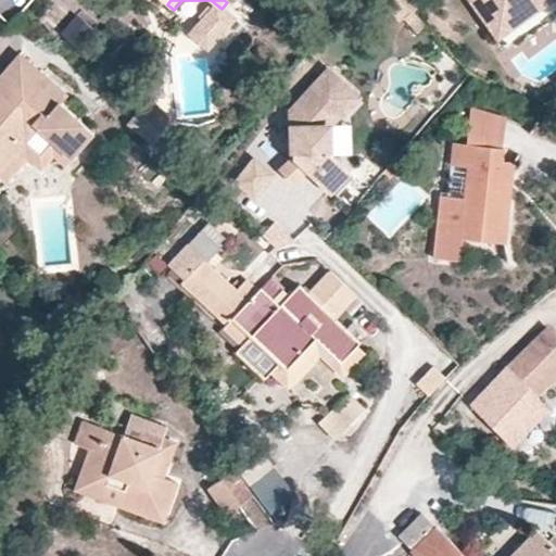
[(555,0),(470,0),(492,29),(532,0),(540,0),(547,10),(555,2),(555,0)]
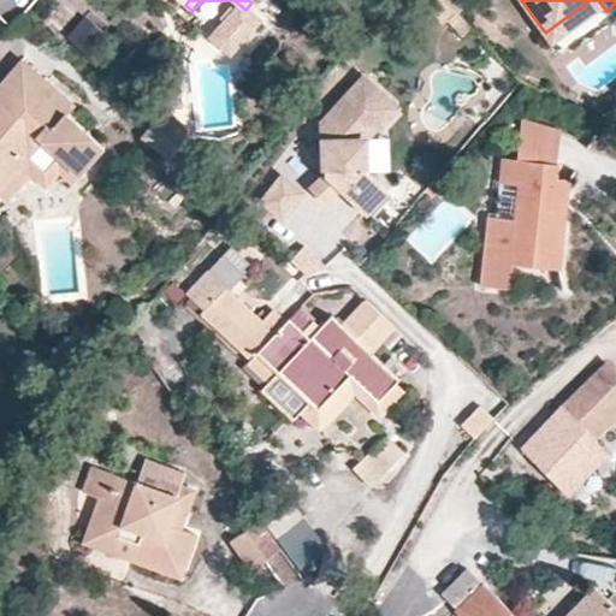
[(590,0),(545,33),(556,47),(606,11),(598,0),(590,0)]
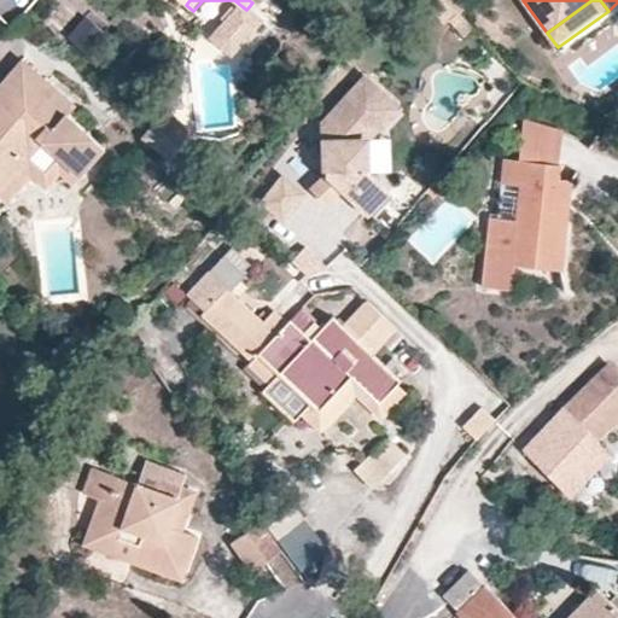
[(0,191),(22,168),(40,145),(79,178),(103,150),(65,116),(41,95),(50,88),(19,60),(0,83),(0,91),(19,108),(10,117),(0,109),(0,191)]
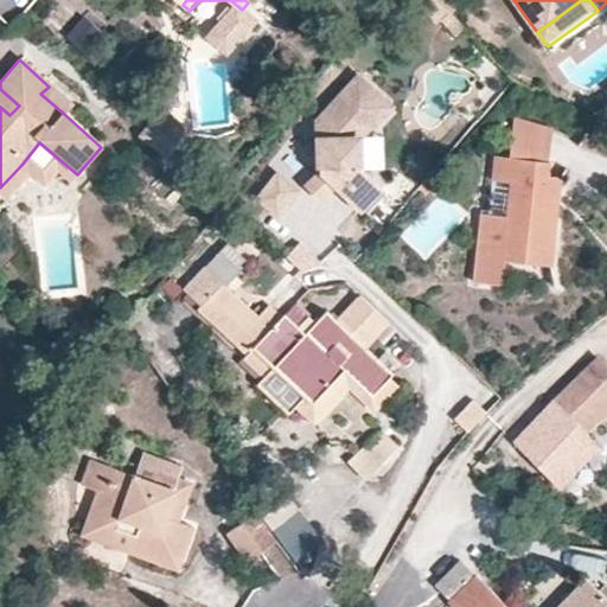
[(390,113),(358,84),(318,128),(317,181),(330,193),(357,217),(377,195),(357,176),(357,146),(369,133),(371,134),(390,113)]
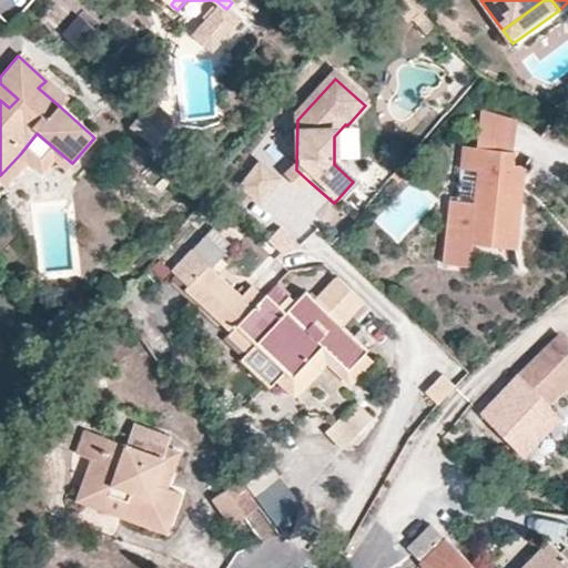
[(60,107),(68,99),(46,81),(38,88),(60,107)]
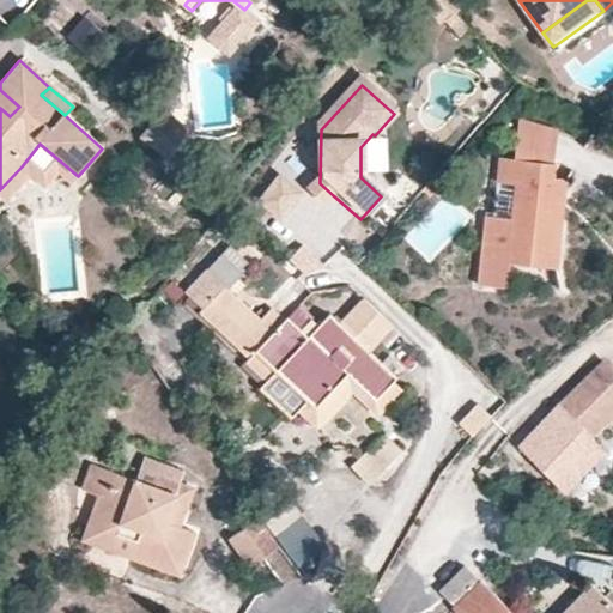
[(19,107),(0,90),(0,108),(10,116),(19,107)]
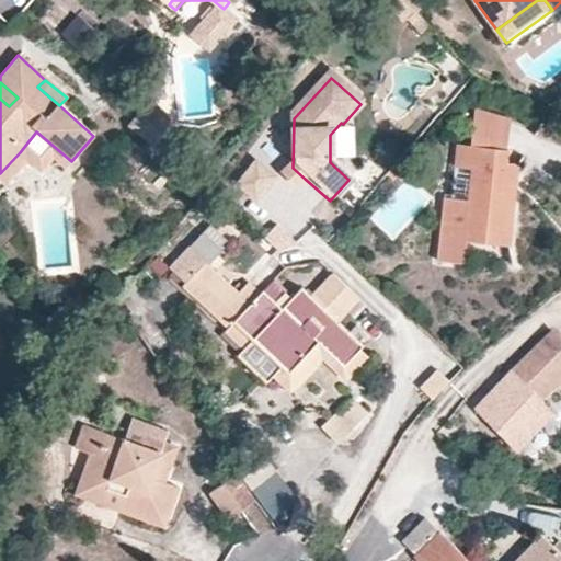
[(175,124),(150,103),(139,115),(153,127),(163,137),(175,124)]
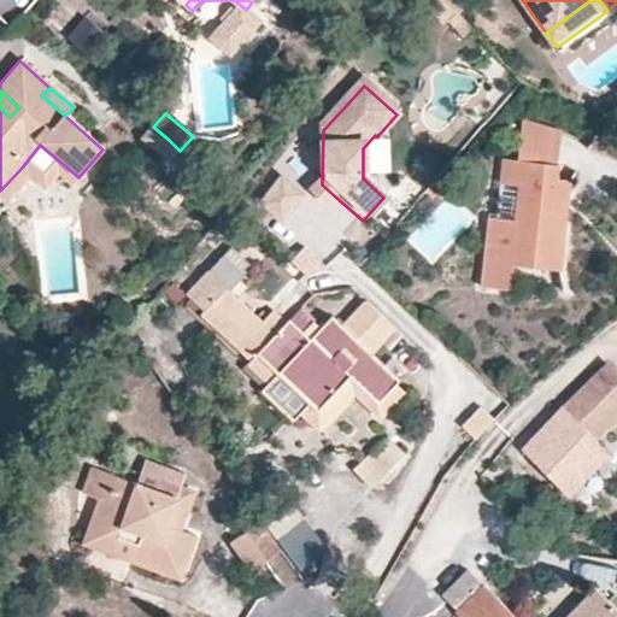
[(169,140),(153,127),(144,139),(170,162),(180,151),(169,140)]
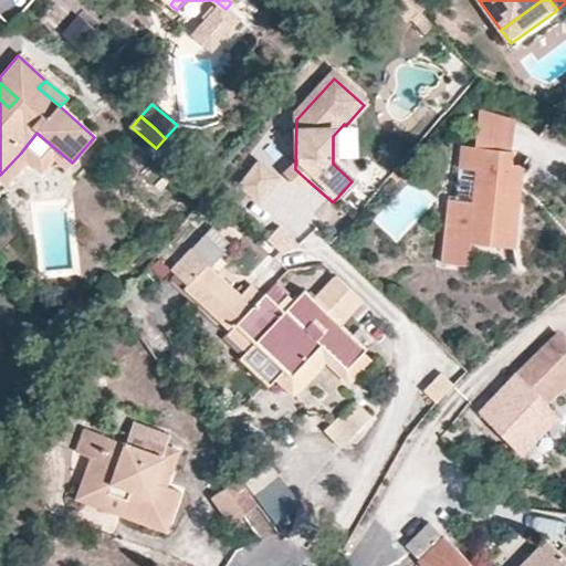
[(510,156),(513,123),(480,118),(477,152),(510,156)]
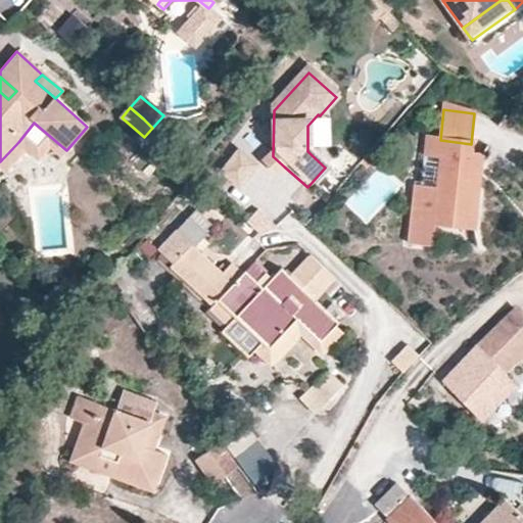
[(34,156),(38,158),(48,148),(60,157),(66,150),(34,123),(18,142),(25,148),(34,156)]
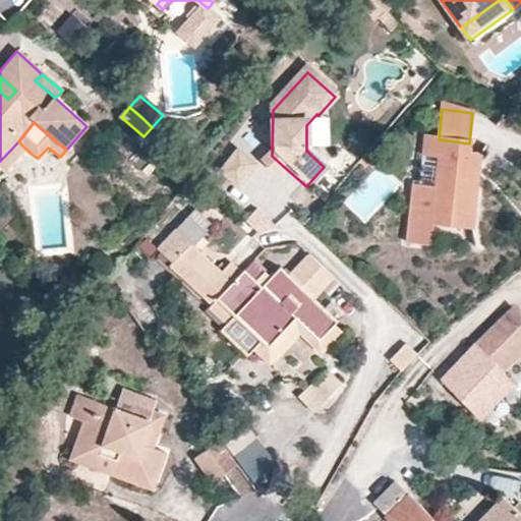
[(328,125),(306,125),(306,151),(327,151),(328,125)]
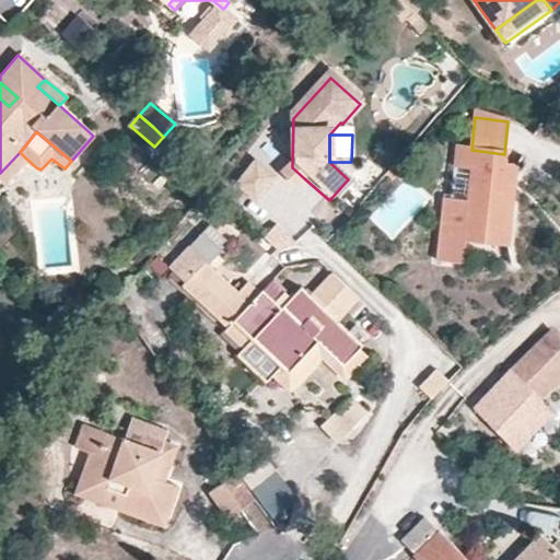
[(457,173),(469,175),(471,150),(461,149),(457,173)]
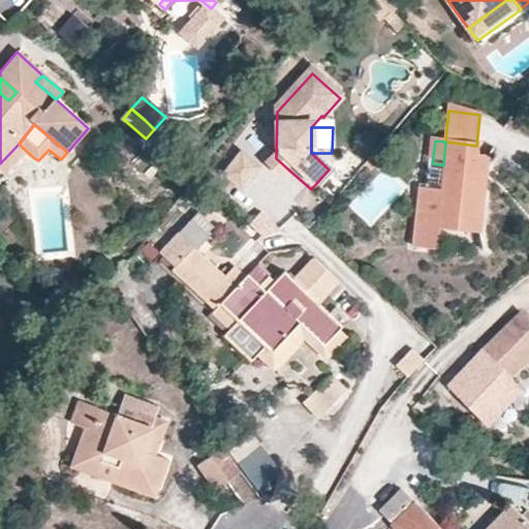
[(447,176),(445,194),(423,191),(417,223),(413,250),(439,253),(440,232),(460,234),(461,223),(478,225),(479,213),(484,213),(487,183),(476,181),(480,146),(476,146),(445,142),(443,165),(449,165),(457,166),(455,177),(447,176)]
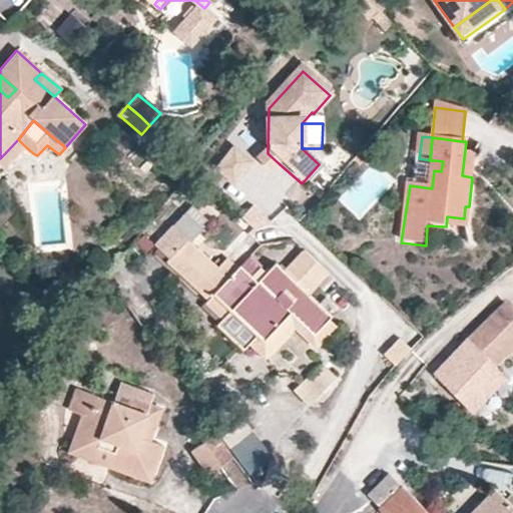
[(252,161),(234,146),(216,169),(235,183),(252,161)]
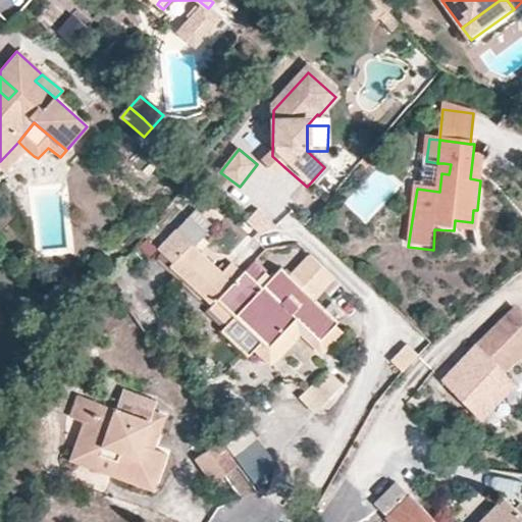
[(283,166),(272,156),(261,168),(272,178),(283,166)]
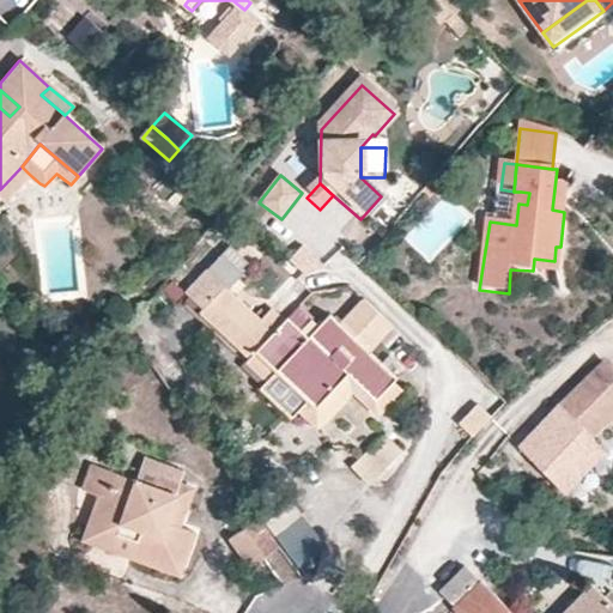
[(529,193),(521,192),(519,204),(527,205),(529,193)]
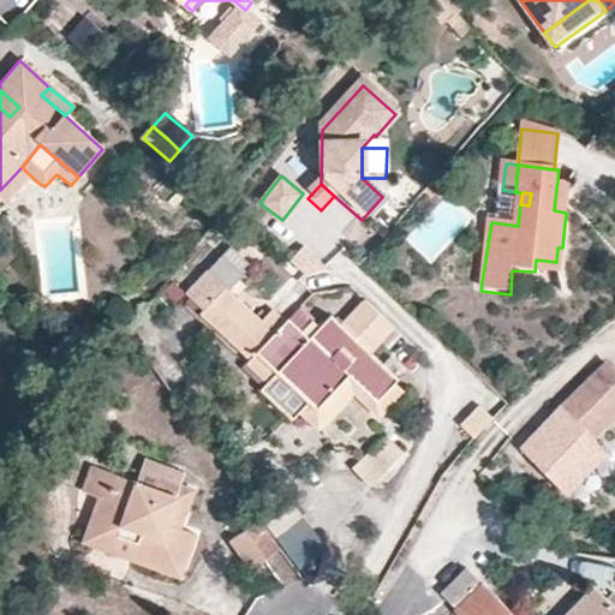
[(308,249),(292,257),(305,280),(321,270),(308,249)]
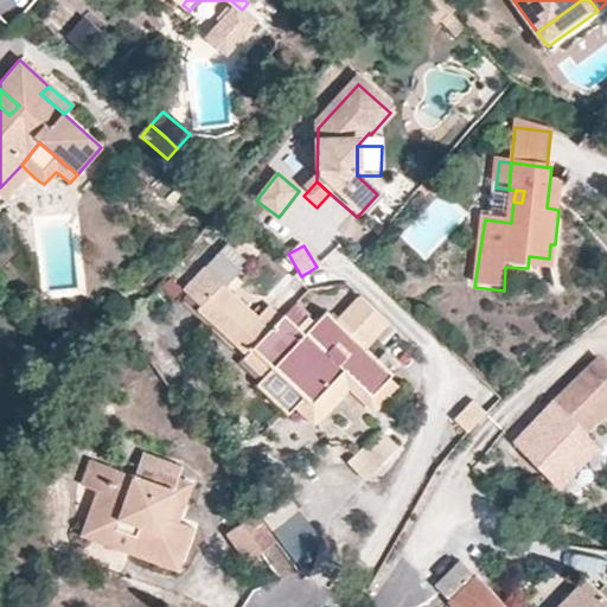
[(553,272),(549,259),(529,256),(528,268),(553,272)]
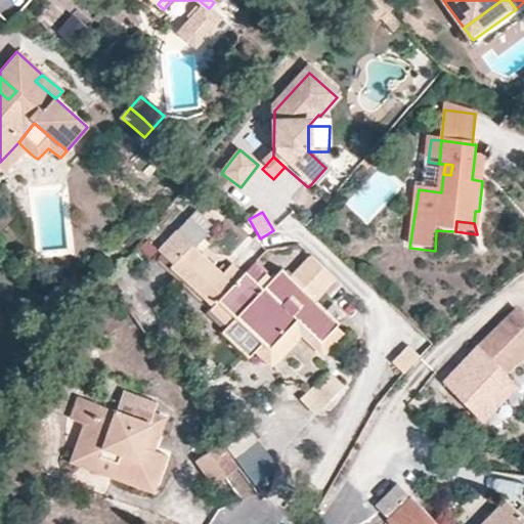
[(292,278),(284,270),(265,289),(246,271),(243,273),(233,264),(224,273),(189,238),(176,252),(172,248),(139,280),(163,304),(188,278),(214,304),(220,298),(278,357),(296,340),(289,332),(299,322),(320,344),(337,329),(338,325),(315,301),(334,281),(312,259),(292,278)]
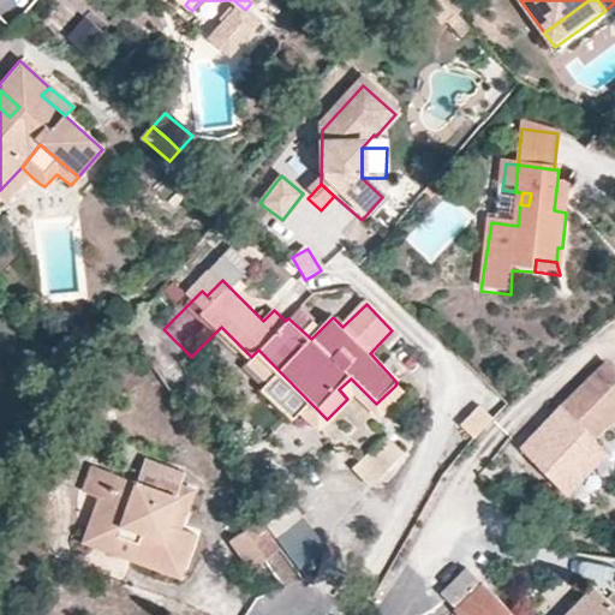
[(267,381),(262,387),(292,419),(299,413),(311,424),(316,430),(327,419),(258,350),(251,357),(248,360),(267,381)]
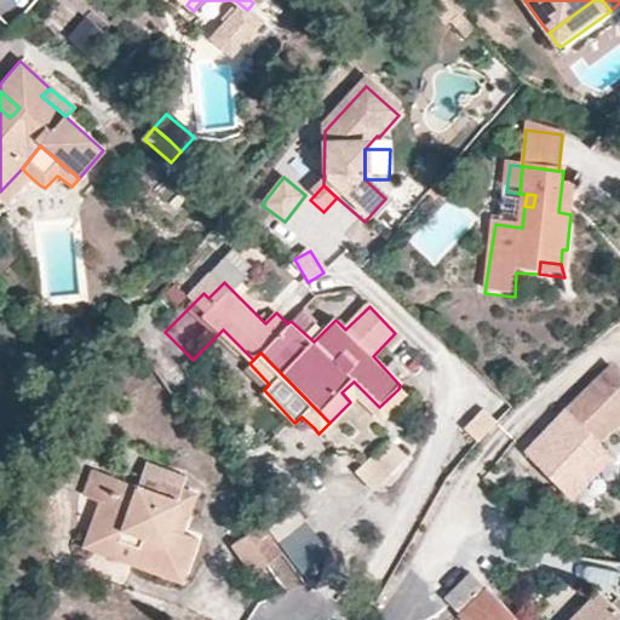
[(619,377),(609,366),(526,451),(564,491),(604,451),(598,445),(619,422),(619,377)]
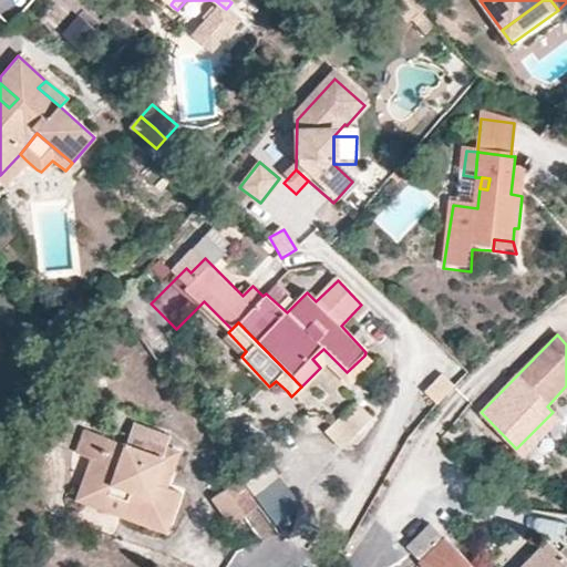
[(370,363),(364,356),(347,372),(323,349),(312,359),(320,368),(326,363),(348,385),(370,363)]
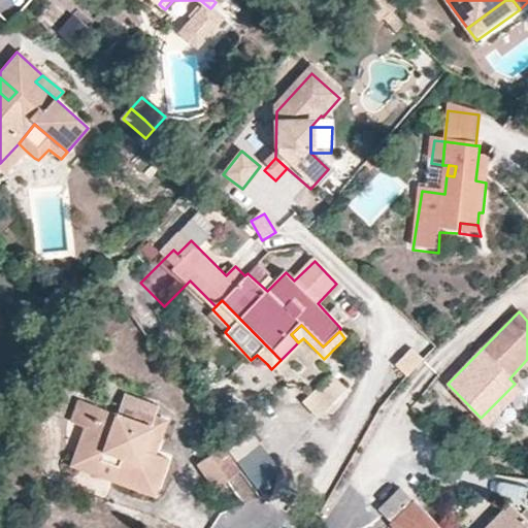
[(435,347),(423,336),(409,350),(423,361),(435,347)]
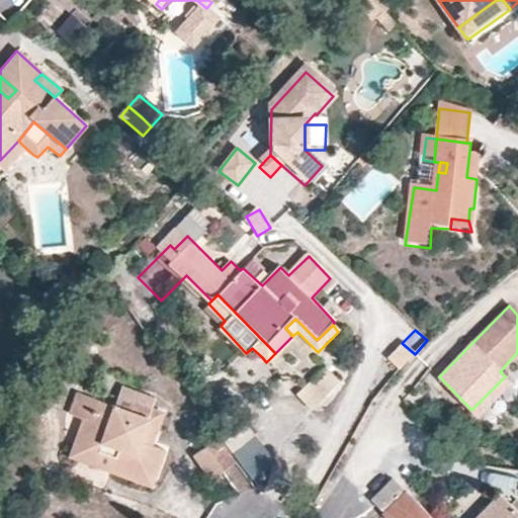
[(340,390),(326,376),(310,395),(324,408),(340,390)]
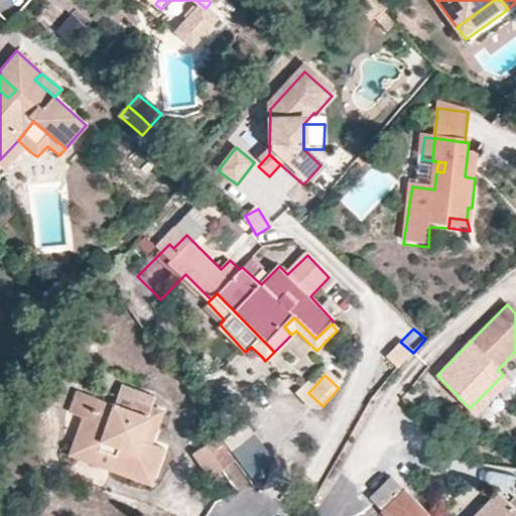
[(323,406),(308,393),(298,404),(313,417),(323,406)]
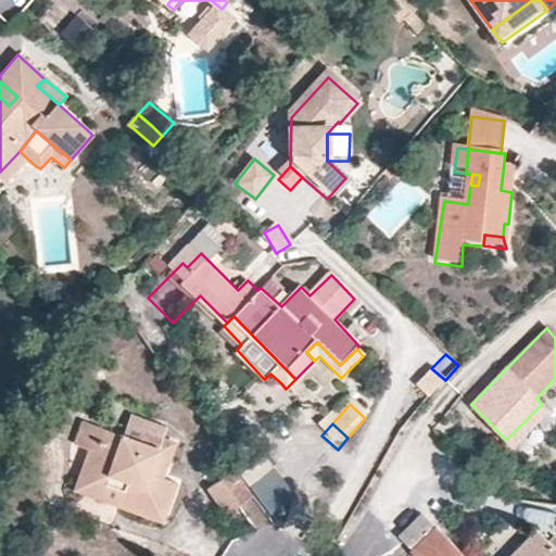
[(164,482),(143,475),(149,460),(169,468),(177,447),(129,430),(125,441),(121,453),(105,446),(110,436),(83,426),(73,449),(88,455),(84,469),(108,477),(105,488),(124,494),(119,508),(163,526),(177,488),(164,482)]
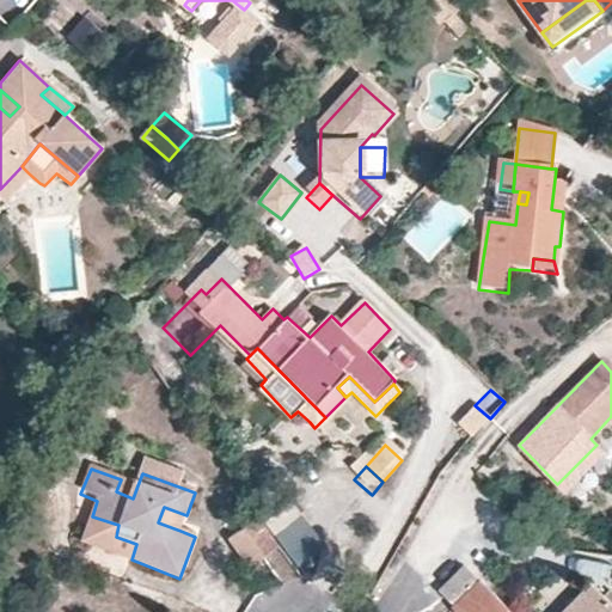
[(121,479),(116,491),(133,499),(138,485),(121,479)]
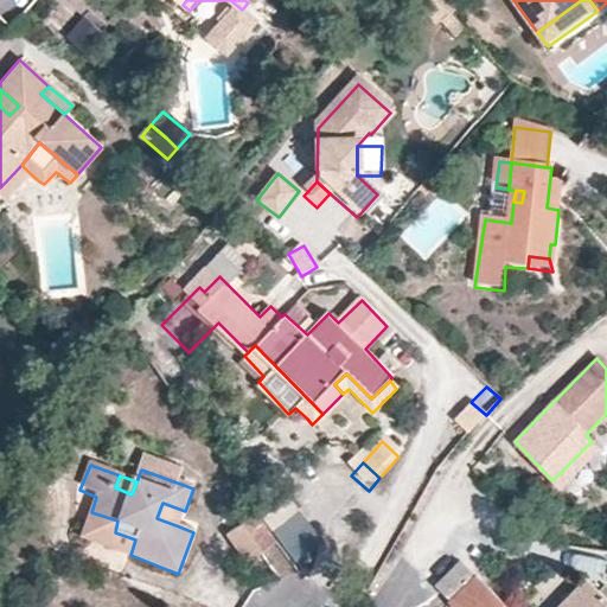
[(179,526),(185,511),(163,503),(157,518),(179,526)]
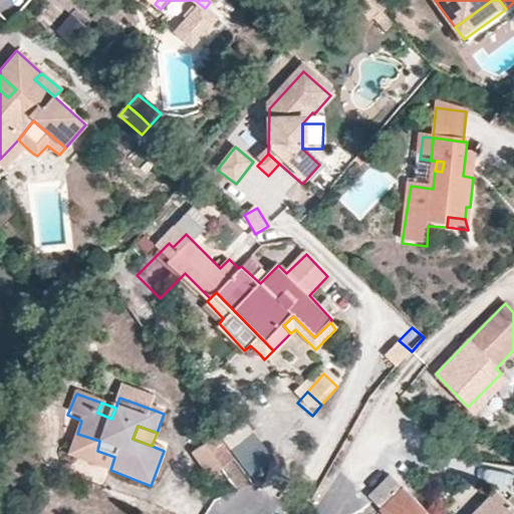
[(110,470),(114,457),(97,451),(99,441),(77,434),(69,455),(110,470)]
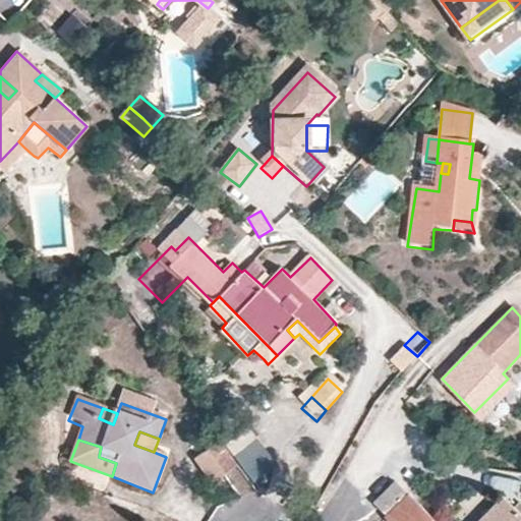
[(223,445),(198,462),(216,486),(241,470),(223,445)]
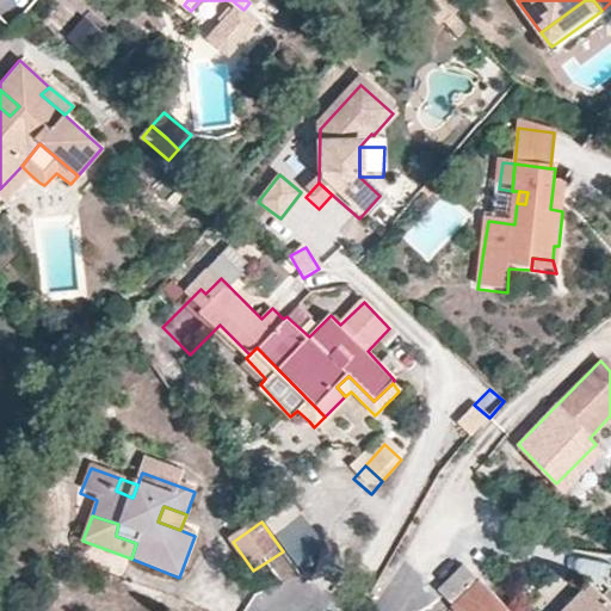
[(510,610),(462,563),(438,588),(452,604),(451,605),(457,610),(610,610),(610,605),(588,581),(565,605),(571,610),(510,610)]
